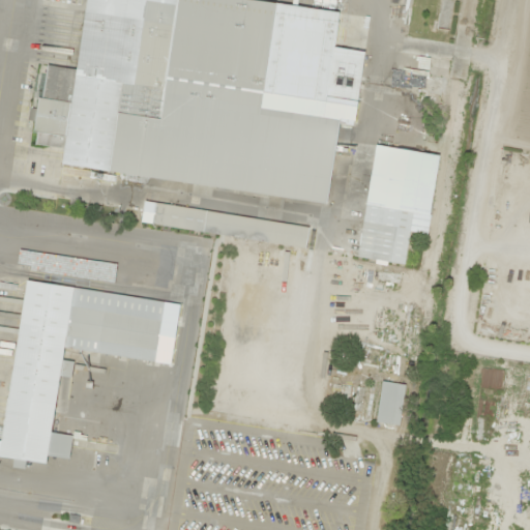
[(329,201),(340,118),(262,108),(275,1),(263,0),(85,0),(77,69),(43,65),(33,144),(63,148),(60,168),(329,201)]
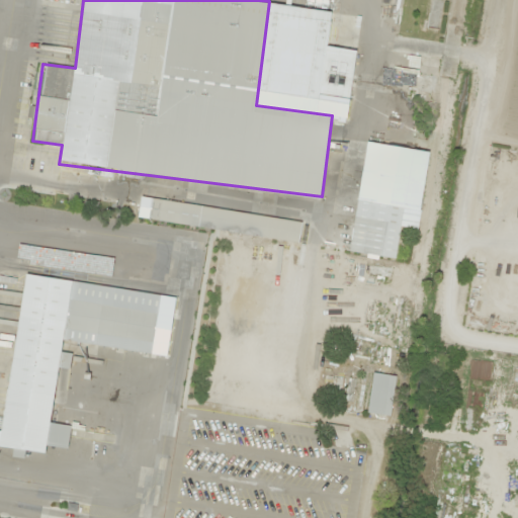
[(141,197),(138,218),(299,242),(303,221),(141,197)]
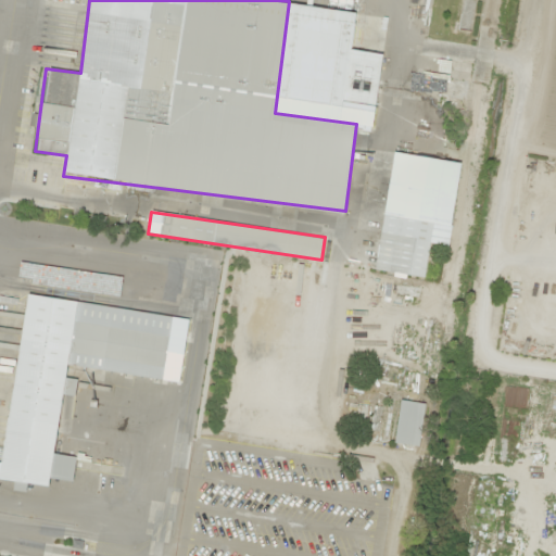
[(171,335),(74,323),(77,301),(25,294),(3,463),(0,462),(0,479),(49,485),(49,478),(73,481),(76,457),(55,454),(63,393),(74,394),(75,383),(103,387),(106,359),(167,367),(171,335)]
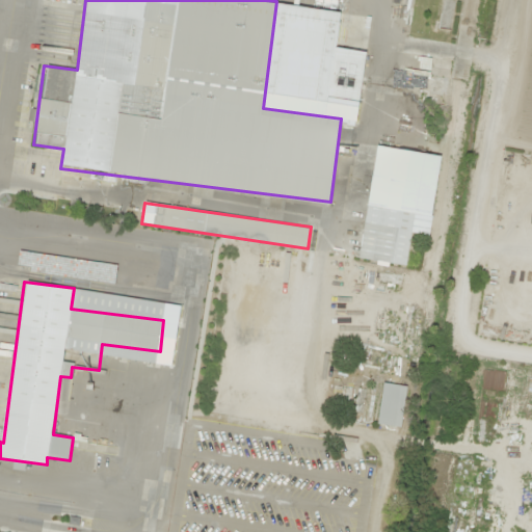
[(406,386),(382,382),(377,424),(401,427),(406,386)]
